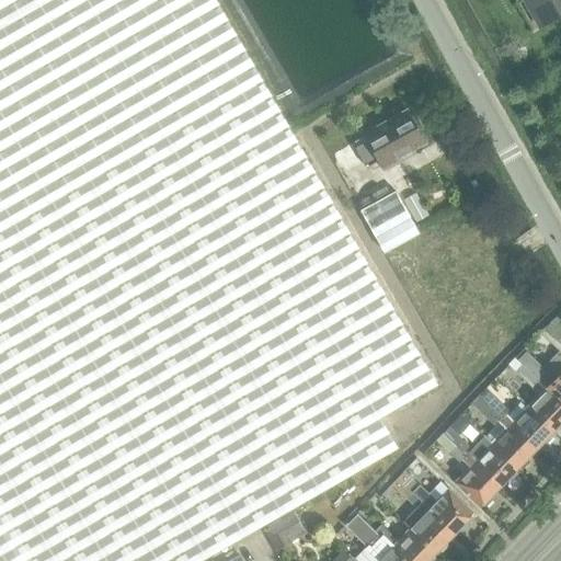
[(0,0),(0,560),(198,560),(240,537),(250,531),(261,526),(398,447),(379,416),(436,384),(216,0),(0,0)]
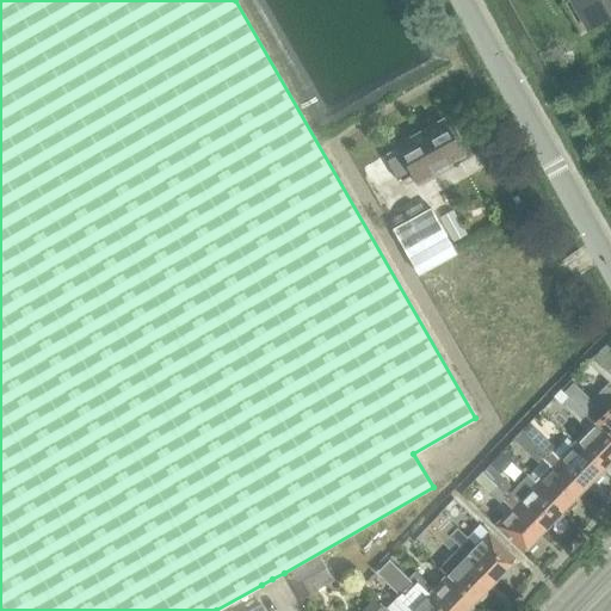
[(610,0),(571,0),(587,29),(610,16),(610,0)]
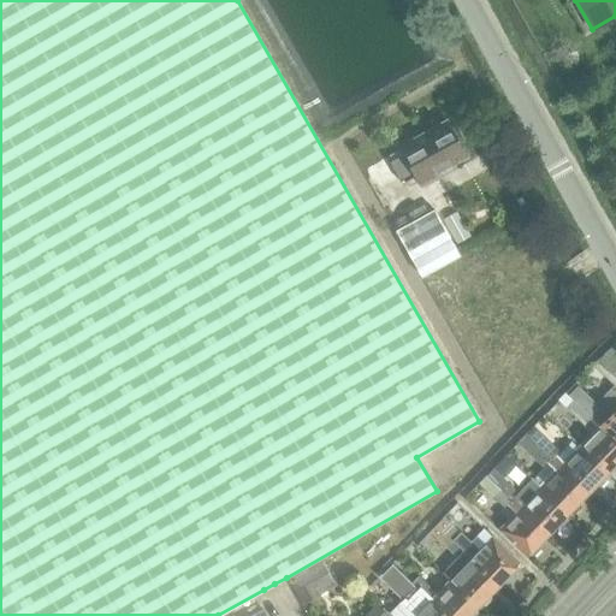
[(448,124),(388,157),(402,183),(414,176),(420,187),(442,175),(439,171),(466,157),(456,138),(460,136),(454,124),(449,126),(448,124)]
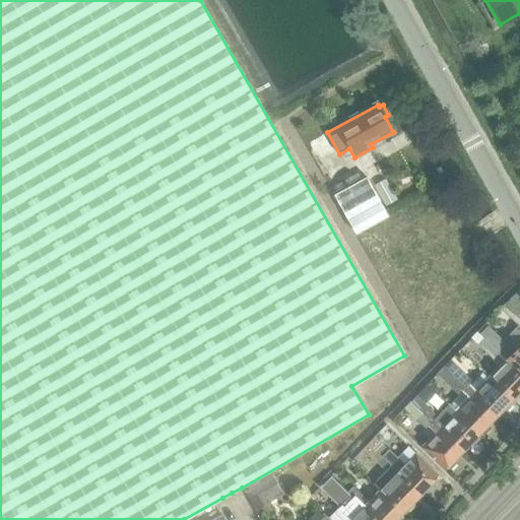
[(335,194),(334,194),(355,233),(387,215),(366,177),(335,194)]
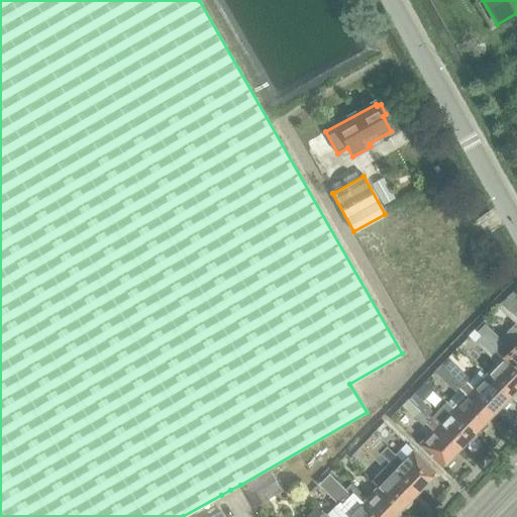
[(477,331),(481,335),(497,349),(516,369),(516,326),(514,324),(501,338),(485,323),(477,331)]
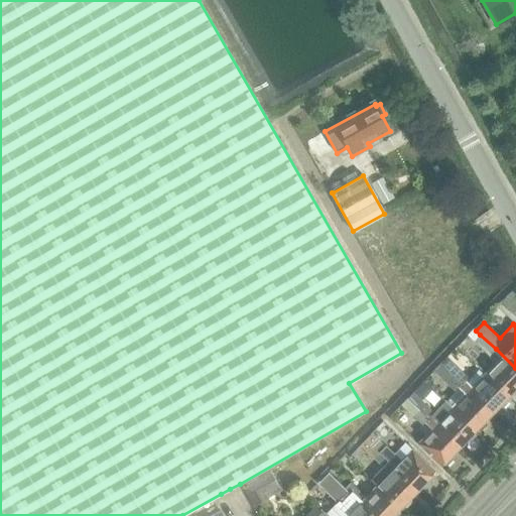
[(474,329),(467,335),(473,341),(480,335),(476,331),(474,329)]
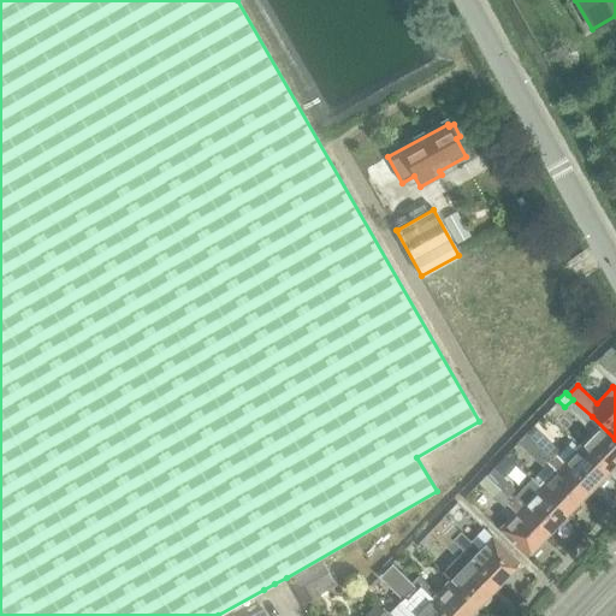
[(564,407),(592,433),(580,446),(608,472),(611,472),(615,467),(615,439),(592,416),(592,418),(573,400),(564,407)]
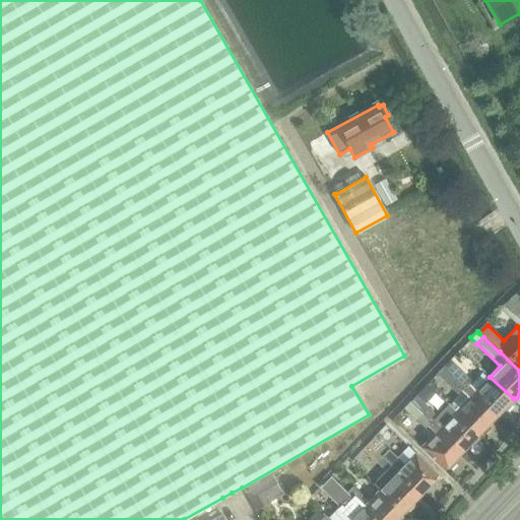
[(510,404),(511,400),(513,398),(490,377),(478,388),(449,361),(444,367),(496,416),(502,409),(505,409),(510,404)]
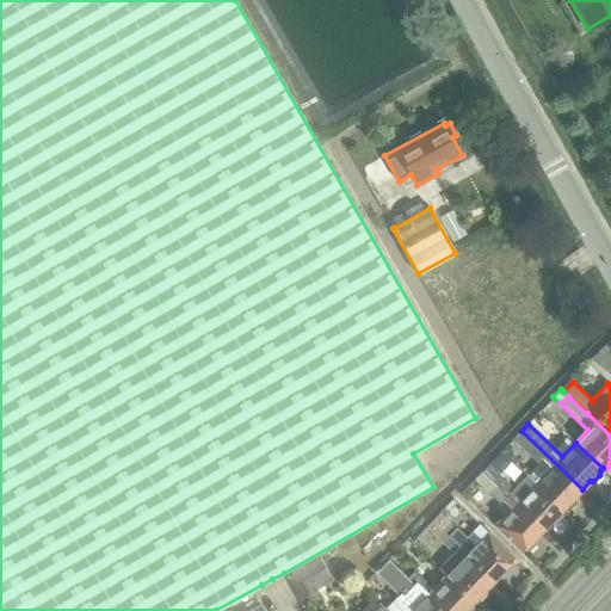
[(573,503),(574,497),(582,489),(522,431),(513,439),(536,461),(524,475),(526,476),(526,475),(562,510),(565,507),(568,507),(573,503)]
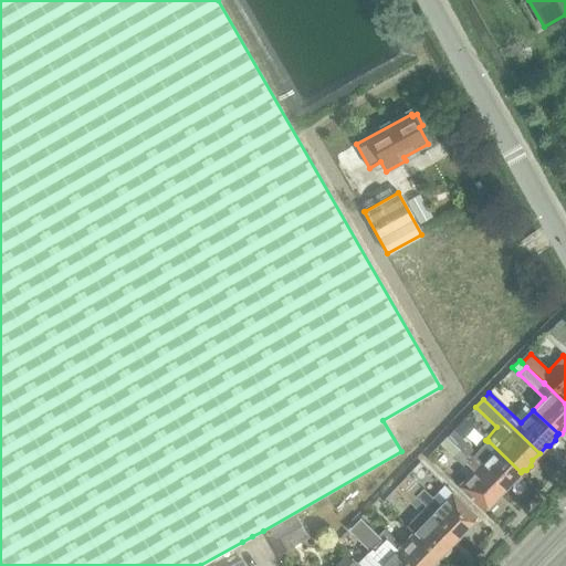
[(464,418),(452,431),(461,440),(474,427),(464,418)]
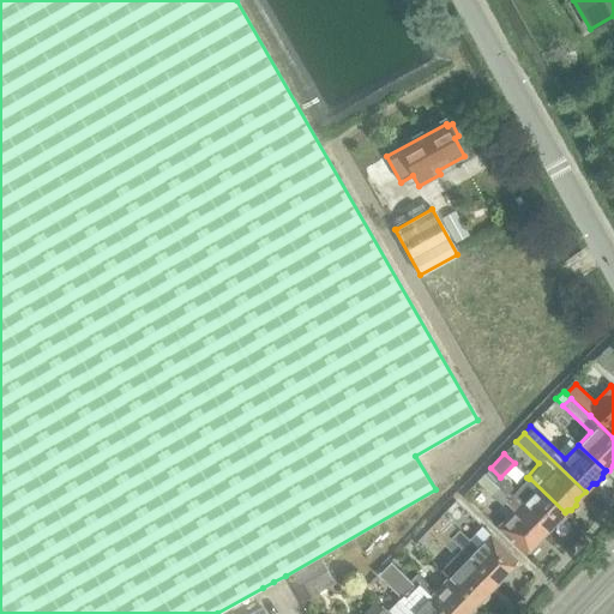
[(563,519),(563,515),(565,512),(529,477),(529,479),(516,492),(500,477),(491,468),(483,474),(545,533),(553,524),(558,525),(563,519)]
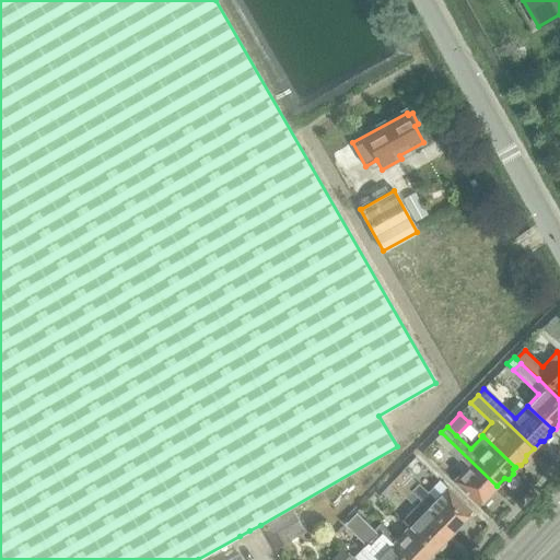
[(491,496),(491,492),(497,486),(441,432),(434,440),(458,462),(455,466),(462,473),(453,481),(478,505),(480,503),(485,503),(491,496)]
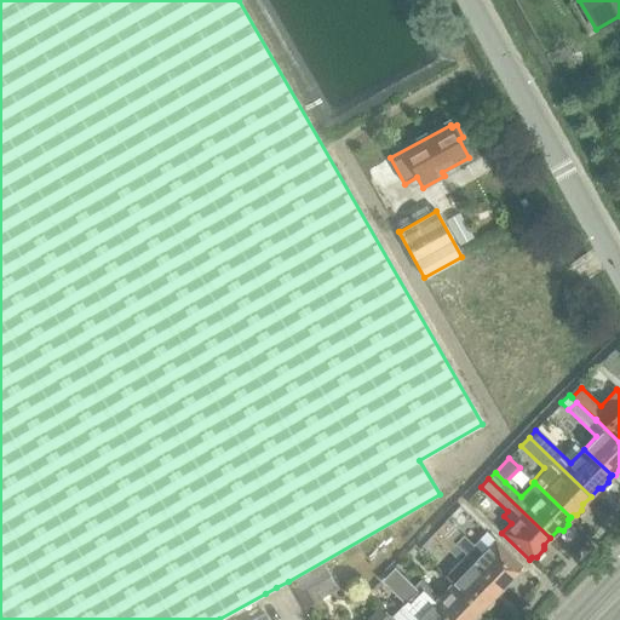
[(472,546),(447,521),(438,529),(501,589),(509,581),(514,581),(520,577),(518,570),(522,567),(486,533),(472,546)]
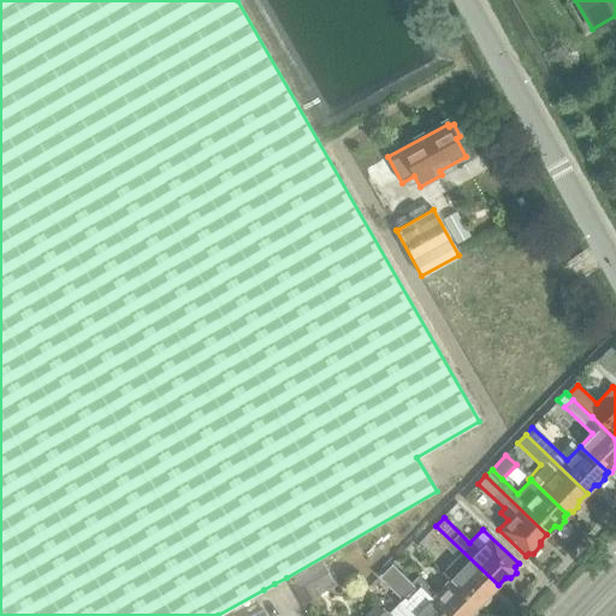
[(442,572),(450,580),(478,606),(479,605),(484,606),(487,603),(487,596),(498,585),(436,526),(430,533),(456,557),(442,572)]
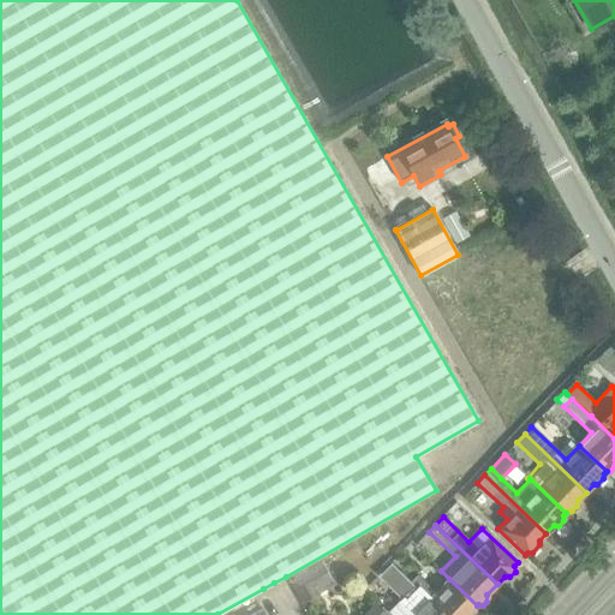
[(428,585),(417,574),(410,583),(443,614),(473,614),(473,609),(477,605),(449,579),(433,596),(424,589),(428,585)]
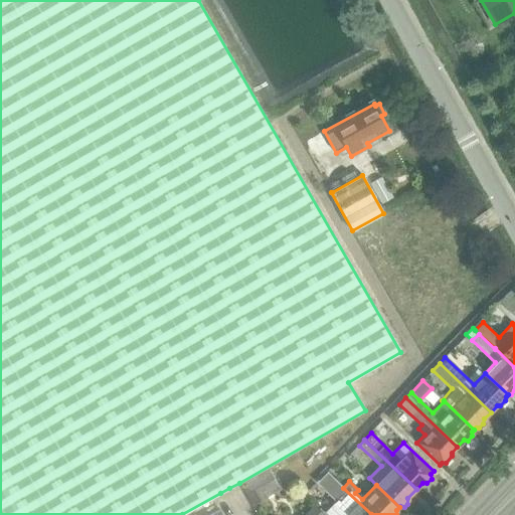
[(371,514),(343,488),(338,494),(346,501),(338,510),(342,514),(371,514)]
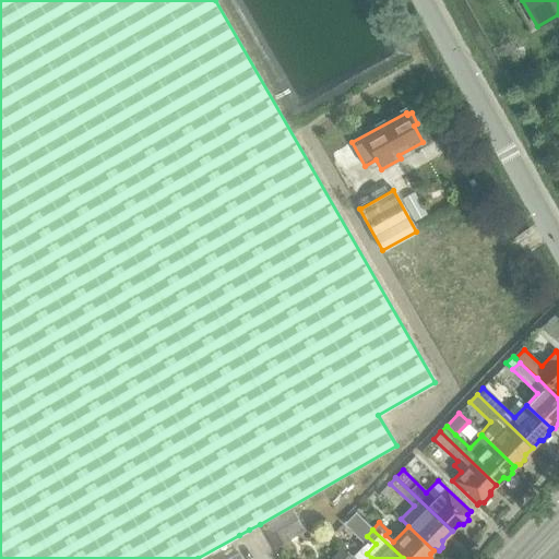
[(330,558),(351,558),(341,548),(330,558)]
